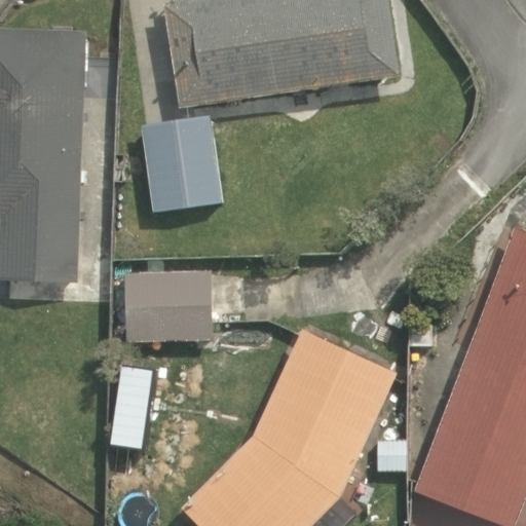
[(181,106),(404,76),(392,0),(175,0),(166,1),(181,106)]
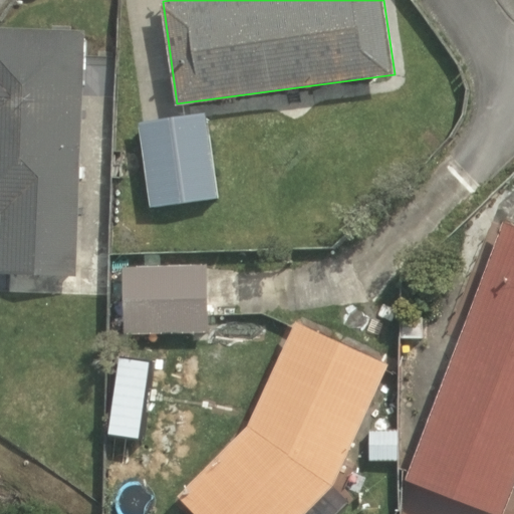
[(0,272),(77,275),(86,28),(0,25),(0,213),(1,214),(0,241),(0,272)]
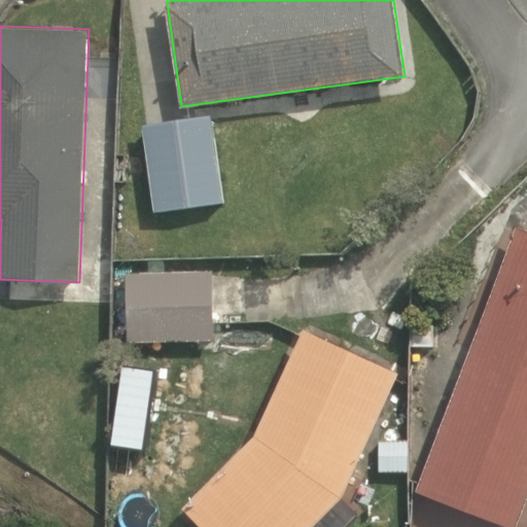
[(211,115),(142,125),(155,212),(223,202),(211,115)]
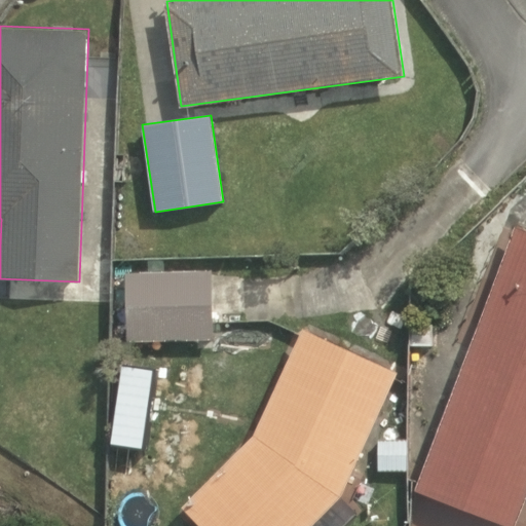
[(525,227),(518,225),(415,490),(511,525),(515,525),(525,497),(525,227)]
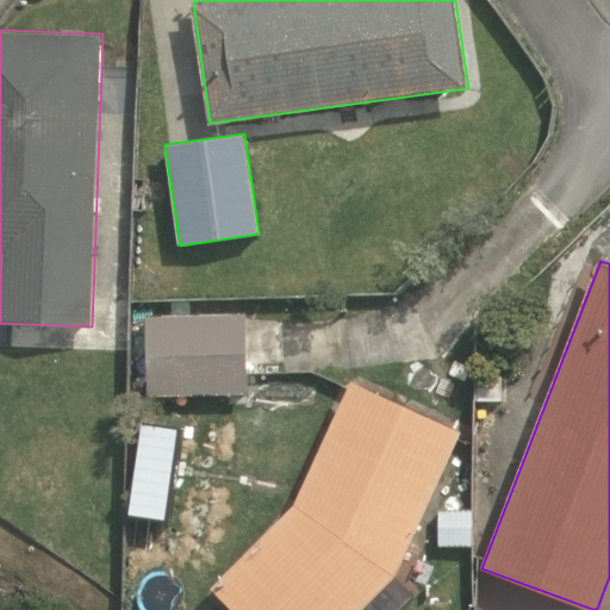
[(147,394),(248,392),(246,313),(145,316),(147,394)]
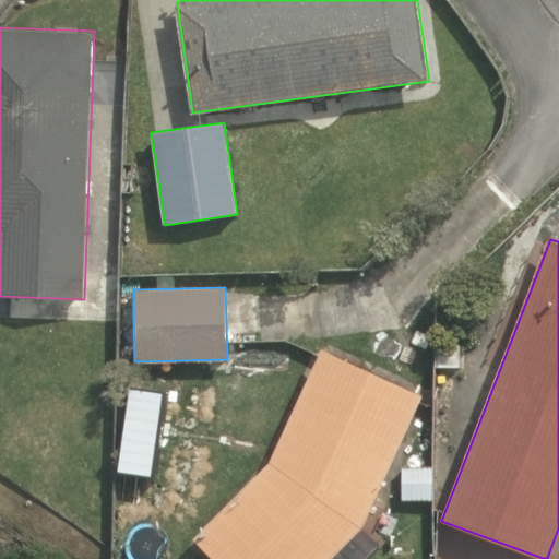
[(331,558),(364,527),(424,395),(322,347),(271,460),(202,530),(232,558),(331,558)]
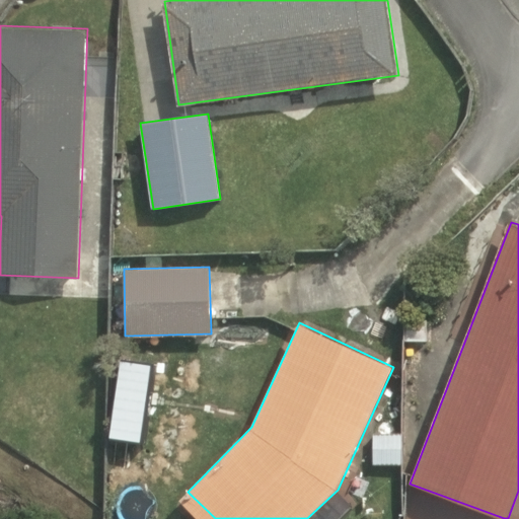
[(403,464),(403,434),(373,434),(374,464),(403,464)]
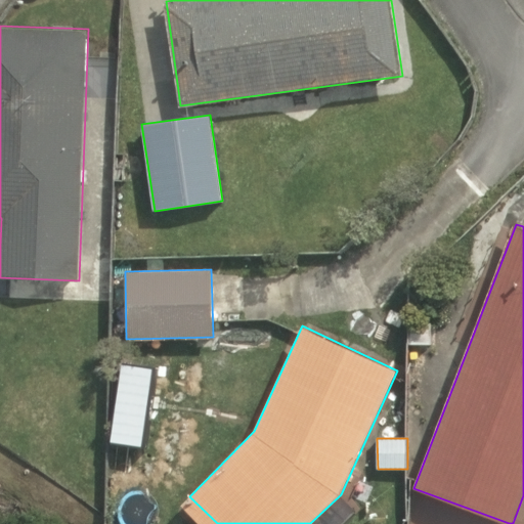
All buildings are outlined.
